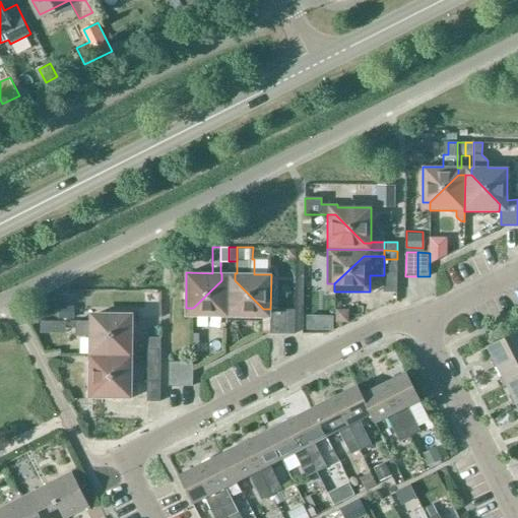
[(384,259),(384,267),(397,267),(397,259),(384,259)]
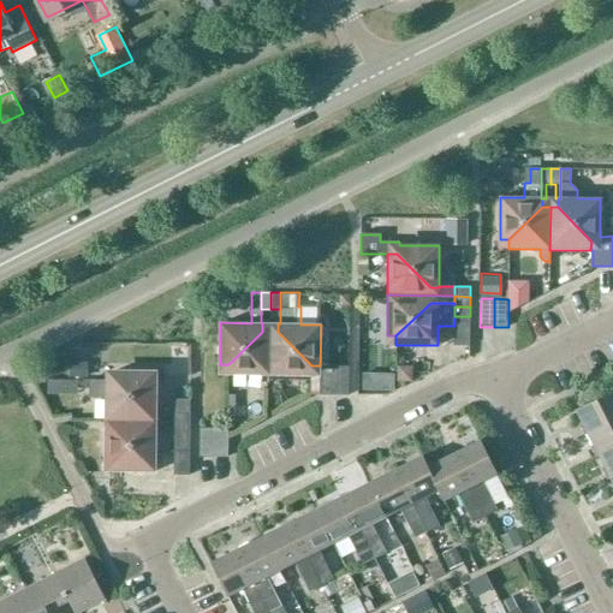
[(454,326),(454,343),(470,343),(470,316),(454,316),(454,326)]
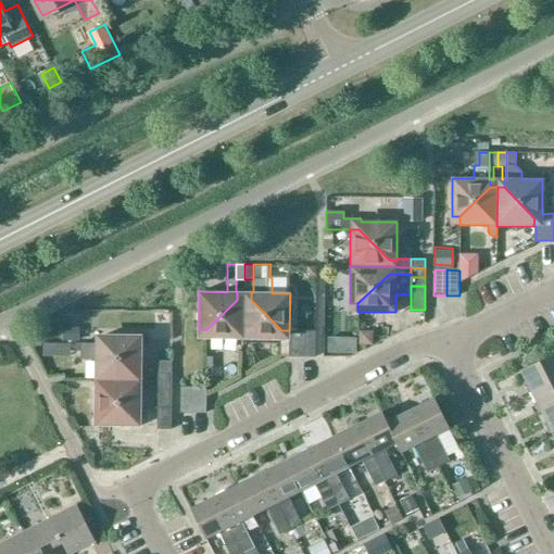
[(206,329),(206,338),(243,338),(243,300),(237,300),(206,329)]
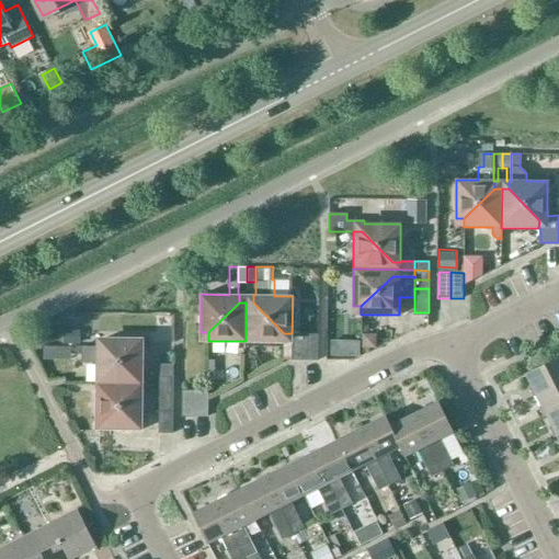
[(246,303),(246,341),(284,342),(284,333),(253,303),(246,303)]
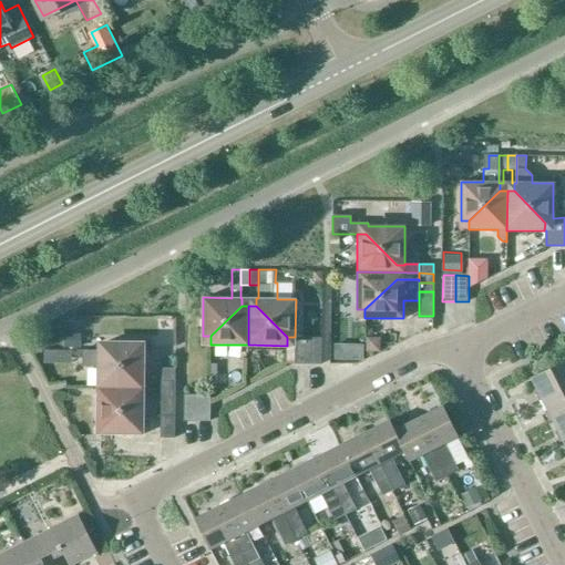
[(80,345),(80,331),(67,331),(67,345),(80,345)]
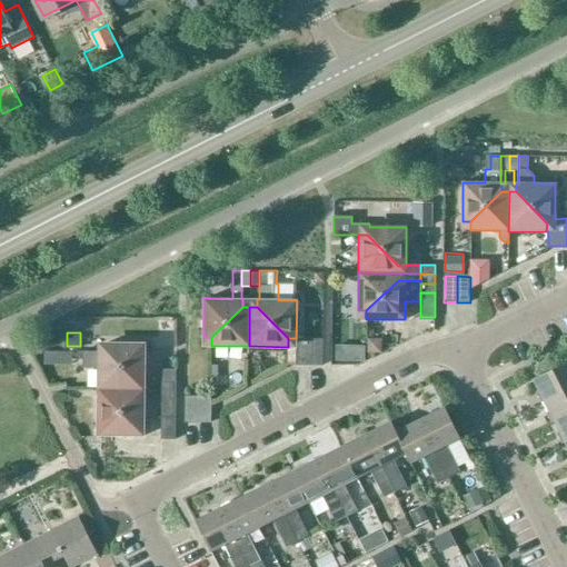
[(370,349),(384,349),(384,336),(370,336),(370,349)]
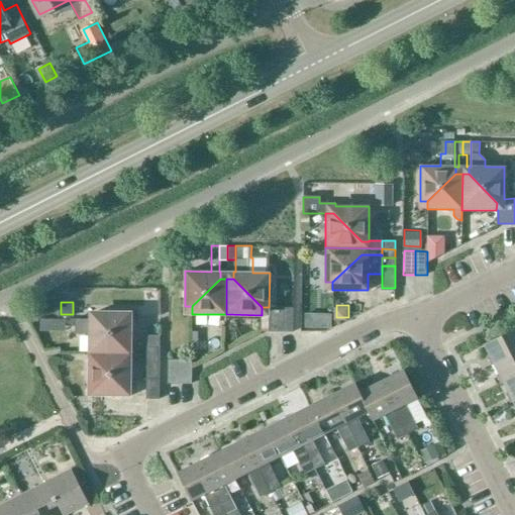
[(269,331),(281,331),(281,308),(269,307),(269,331)]
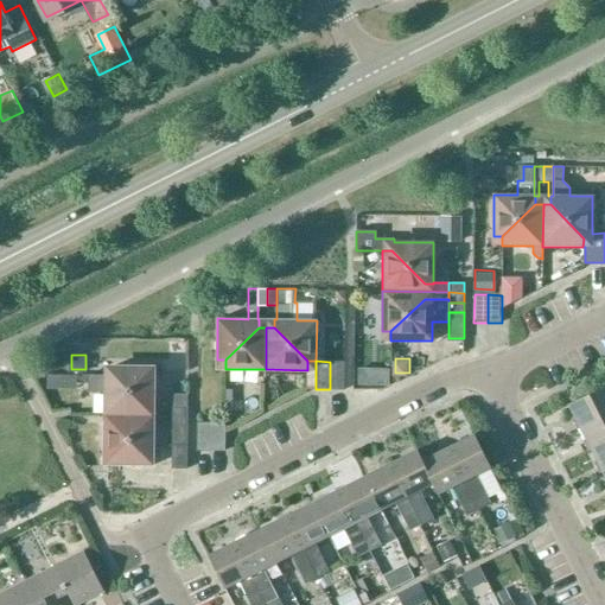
[(330,362),(330,389),(344,389),(344,362),(330,362)]
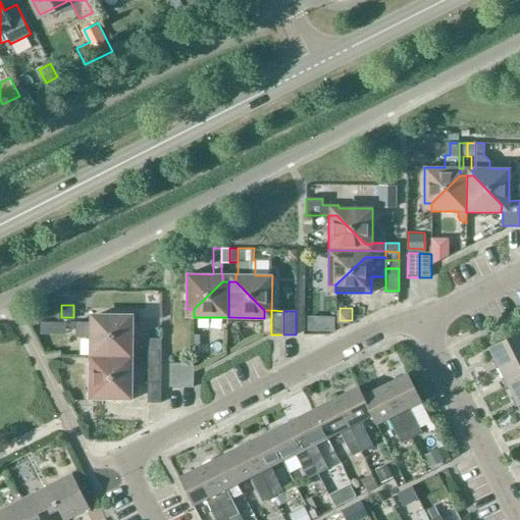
[(98,314),(98,320),(125,350),(133,350),(134,314),(98,314)]
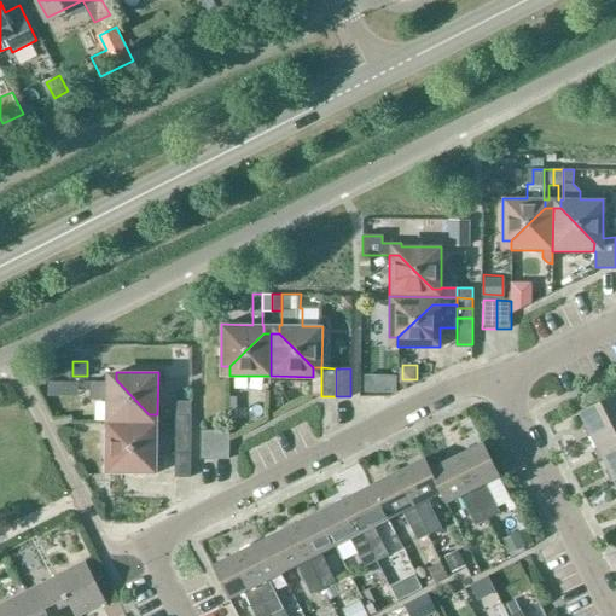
[(367,372),(367,389),(381,389),(382,372),(367,372)]
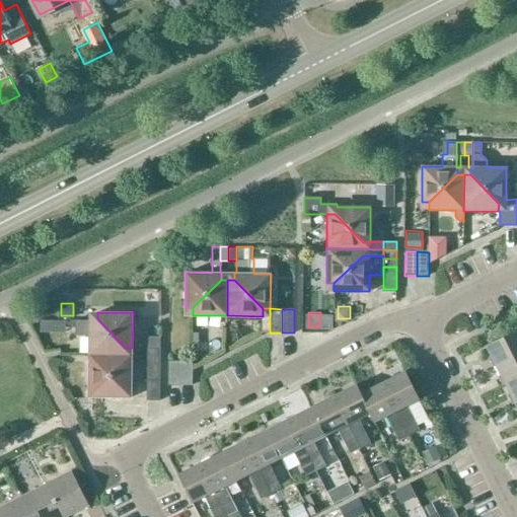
[(53,330),(53,318),(41,318),(41,330),(53,330)]
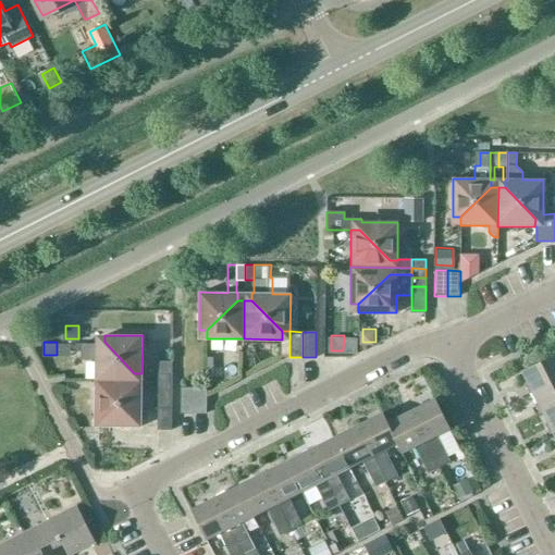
[(83,342),(83,359),(97,359),(96,381),(134,381),(142,381),(142,373),(134,373),(105,342),(83,342)]
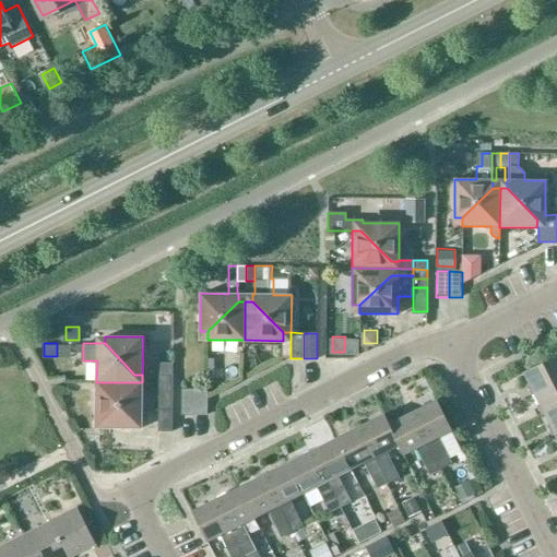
[(534,391),(556,379),(556,355),(524,371),(531,386),(529,387),(532,394),(534,393),(534,391)]
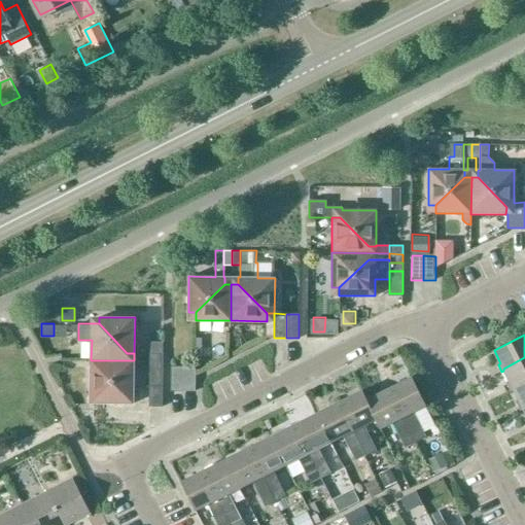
[(149,341),(149,352),(164,352),(164,341),(149,341)]
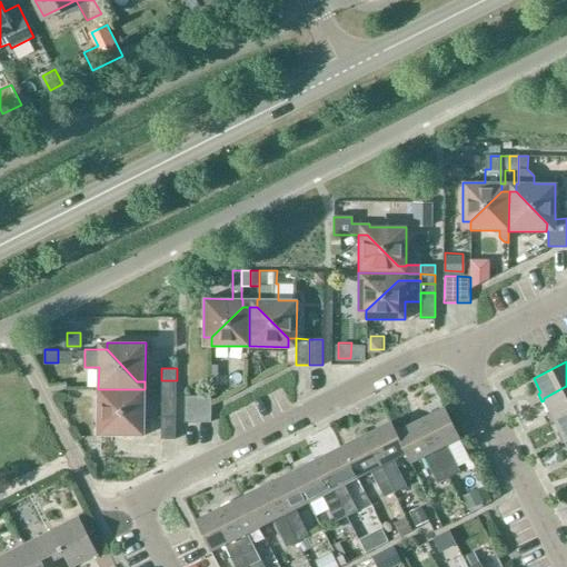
[(161,389),(177,389),(177,380),(161,380),(161,389)]
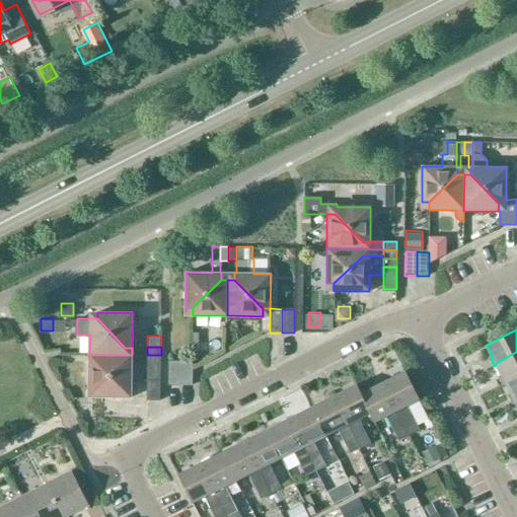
[(505,382),(516,375),(516,352),(496,363),(496,365),(502,376),(499,377),(503,384),(506,383),(505,382)]
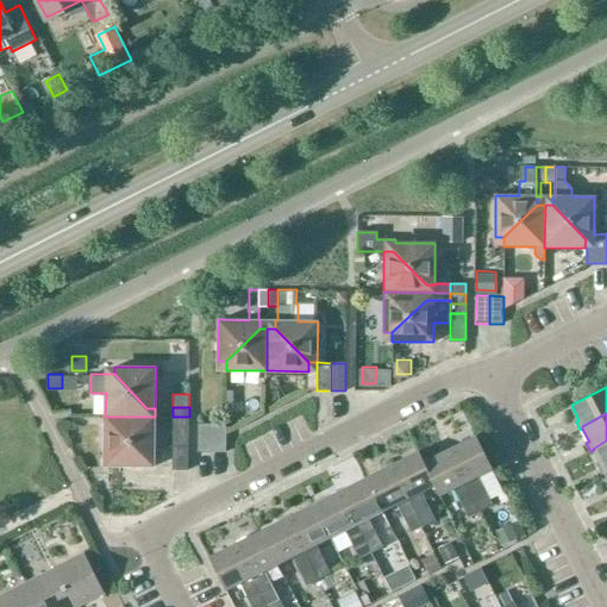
[(105,417),(105,456),(113,457),(146,425),(155,425),(155,417),(146,417),(105,417)]
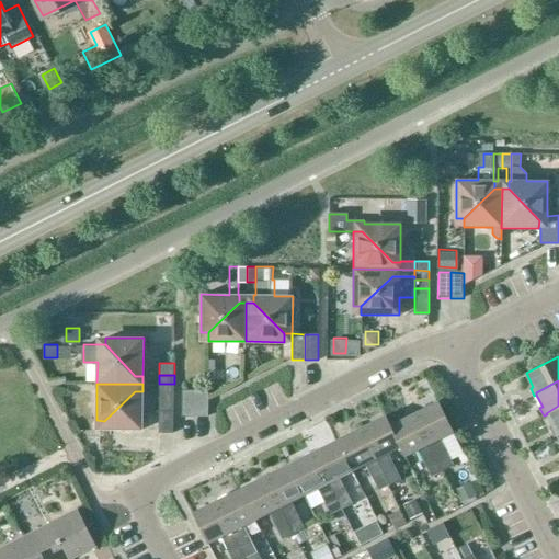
[(159,384),(159,392),(174,392),(174,384),(159,384)]
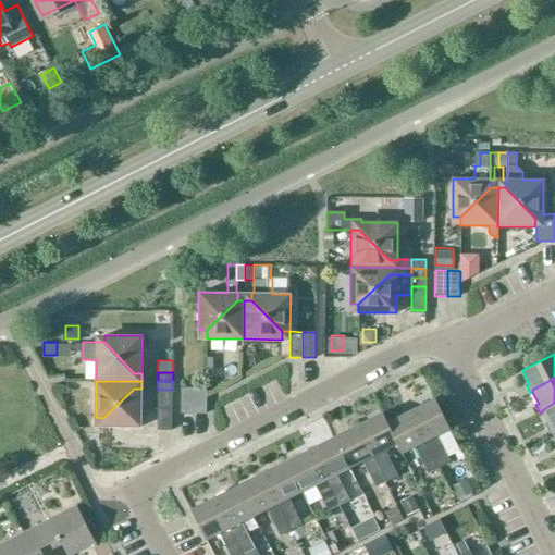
[(181,412),(194,414),(194,387),(181,387),(181,412)]
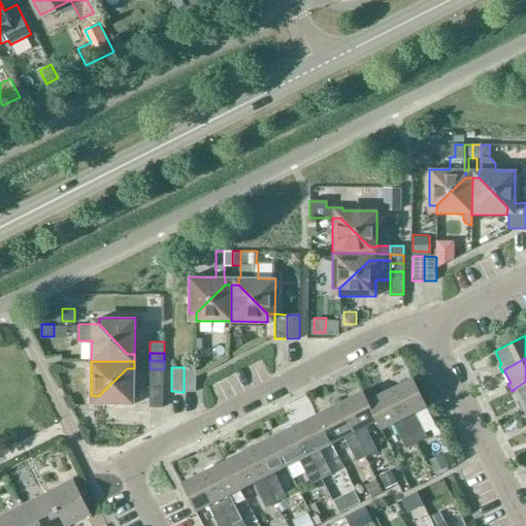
[(184,367),(184,392),(196,392),(196,367),(184,367)]
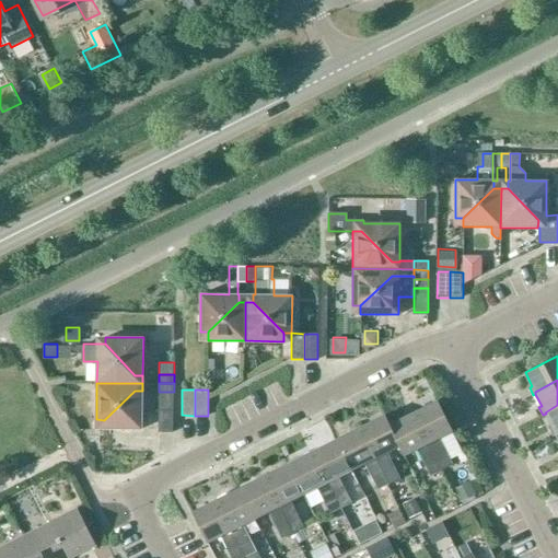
[(104,420),(104,428),(142,429),(142,391),(135,391),(104,420)]
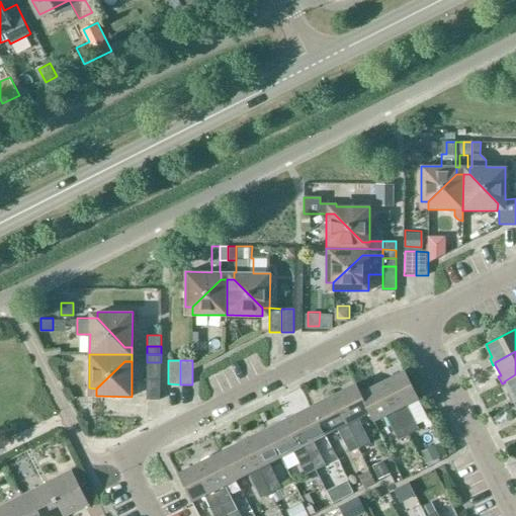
[(161,362),(147,362),(147,371),(161,371),(161,362)]
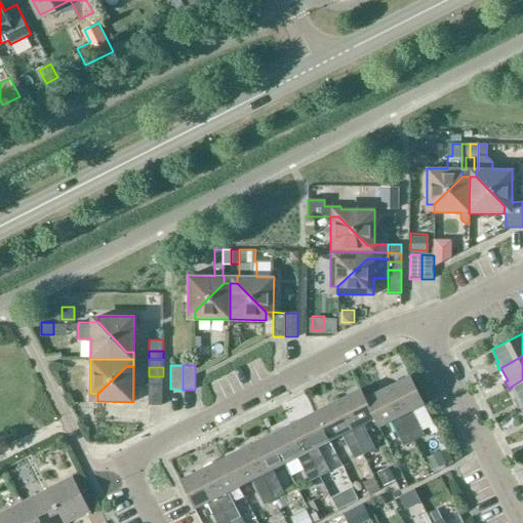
[(388,386),(414,440),(425,435),(412,409),(425,403),(410,374),(388,386)]
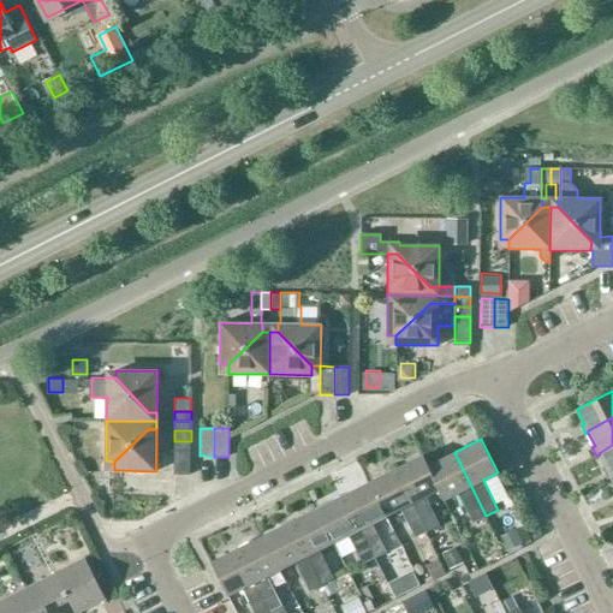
[(174,448),(174,451),(190,451),(191,441),(174,441),(174,448)]
